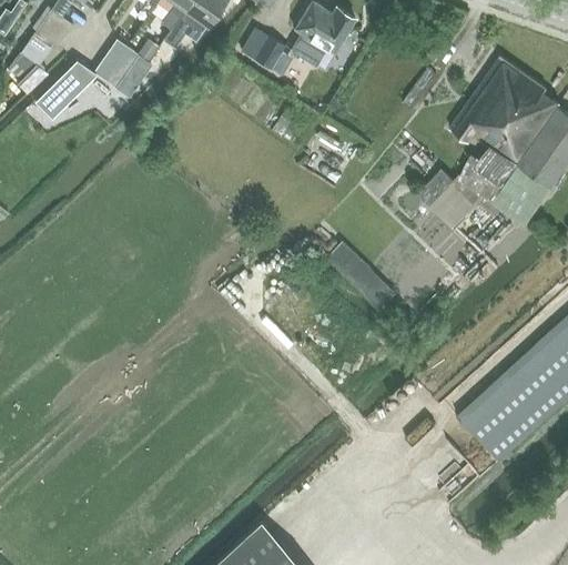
[(58,0),(50,11),(60,18),(71,0),(58,0)]
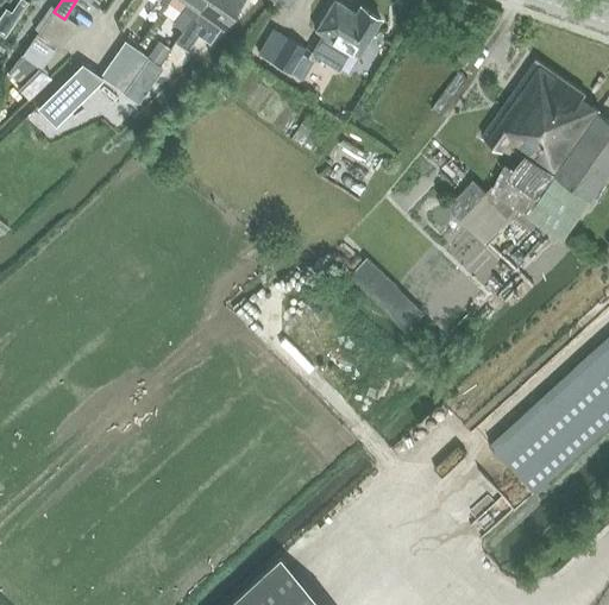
[(171,0),(146,0),(154,4),(149,10),(159,18),(171,0)]
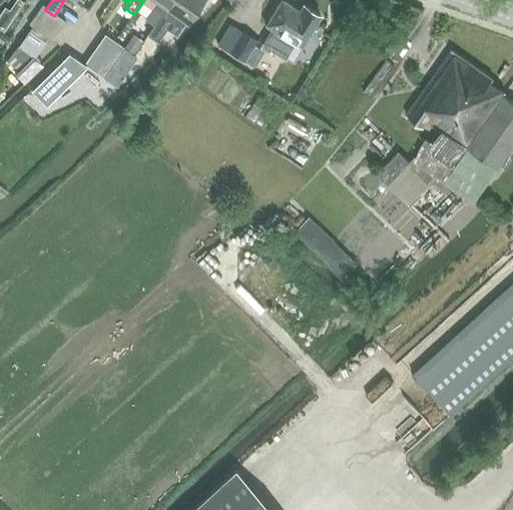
[(174,0),(149,0),(157,5),(145,23),(155,29),(174,0)]
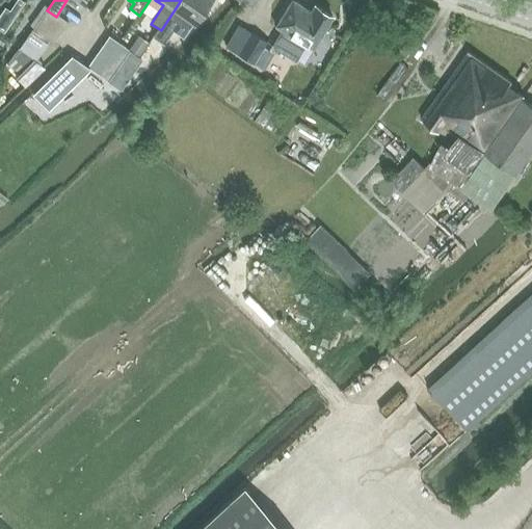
[(181,0),(161,30),(153,43),(163,49),(173,36),(182,43),(208,7),(211,7),(215,0),(181,0)]
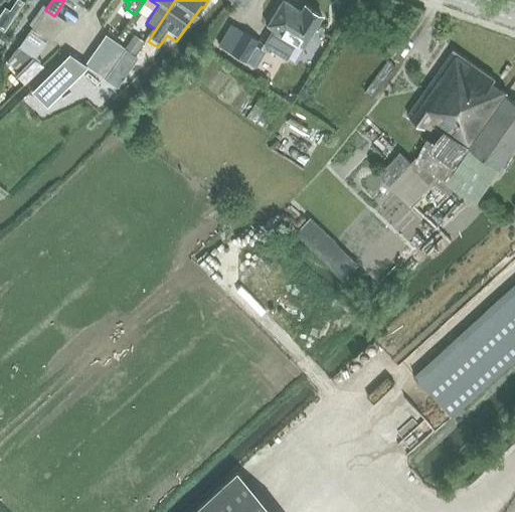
[(321,19),(301,6),(298,11),(282,2),(265,28),(271,32),(262,48),(286,62),(296,46),(302,50),(321,19)]
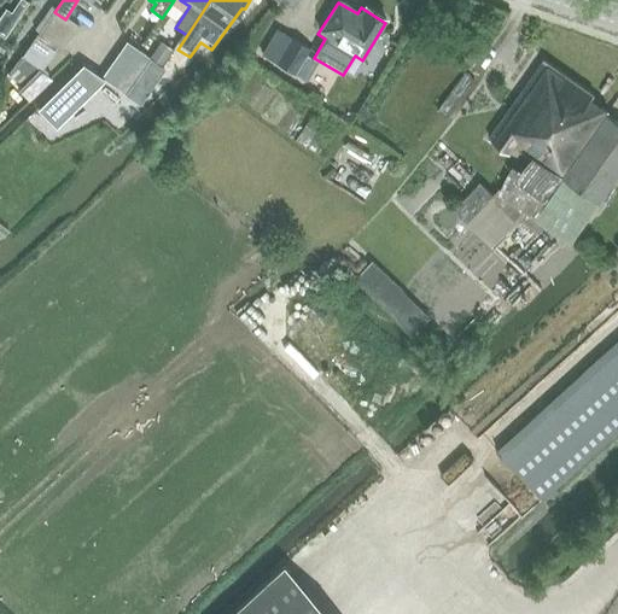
[(79,29),(65,19),(54,12),(46,24),(70,40),(79,29)]
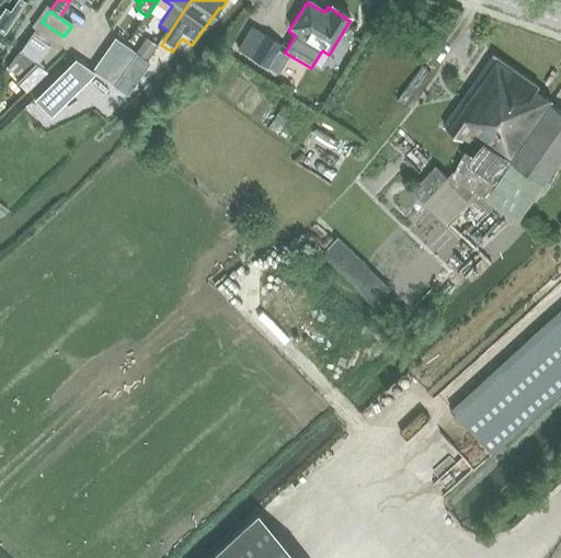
[(42,22),(35,33),(53,45),(56,47),(64,36),(42,22)]
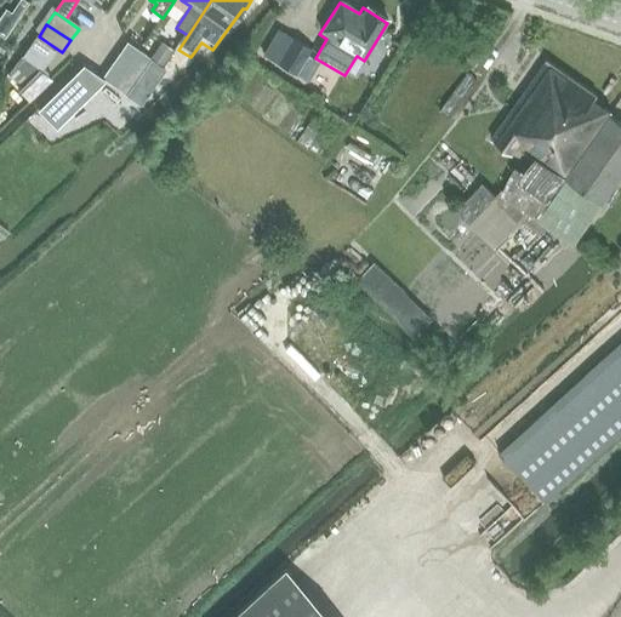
[(620,73),(567,35),(511,114),(491,142),(514,159),(523,146),(567,178),(586,149),(620,100),(620,73)]
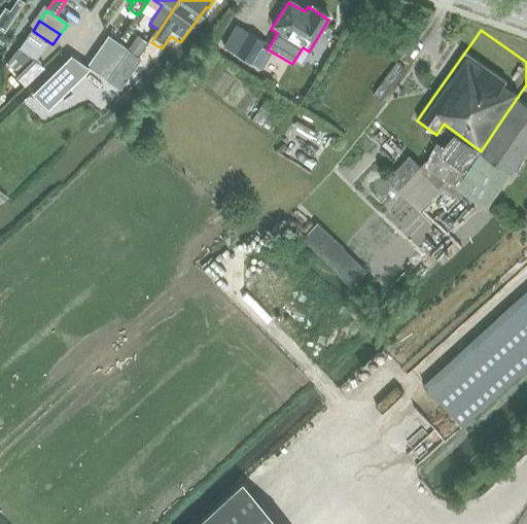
[(239,50),(237,56),(251,66),(264,44),(249,35),(239,50)]
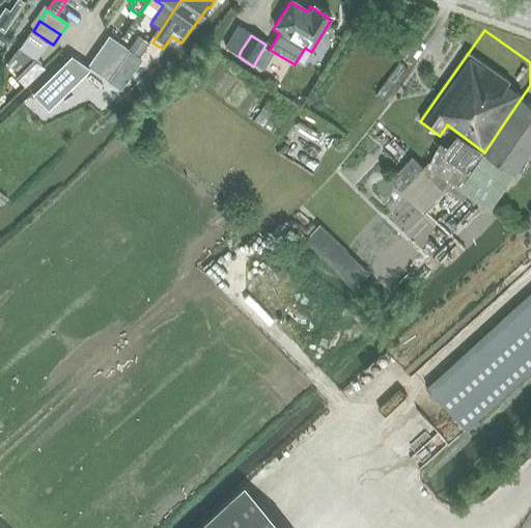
[(101,49),(105,51),(121,63),(129,53),(108,38),(101,49)]
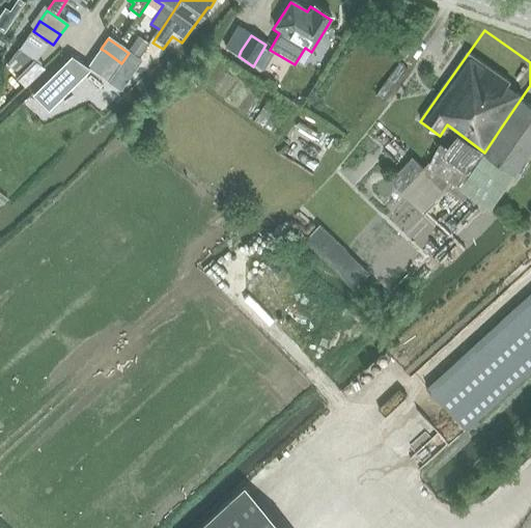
[(17,47),(6,64),(19,73),(29,54),(17,47)]
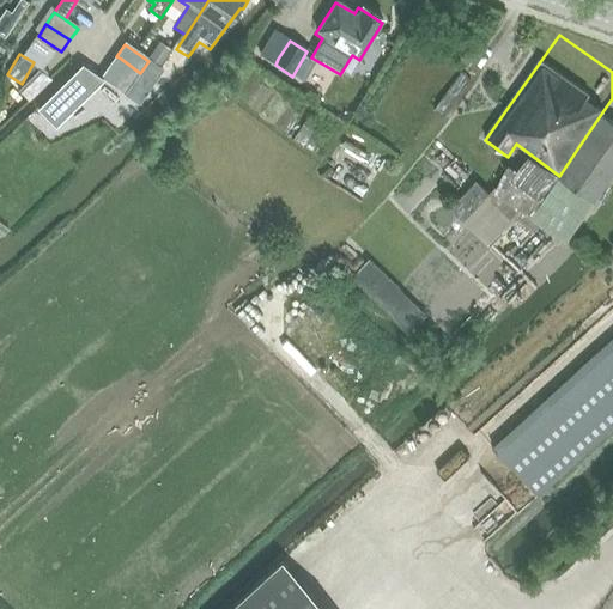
[(140,73),(121,59),(116,56),(108,67),(132,85),(140,73)]
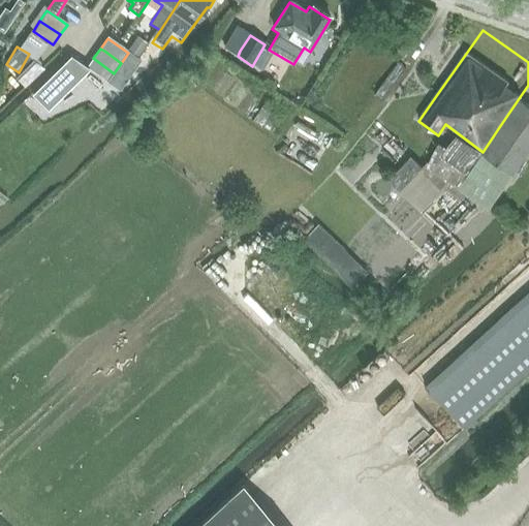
[(142,62),(129,53),(106,84),(120,92),(142,62)]
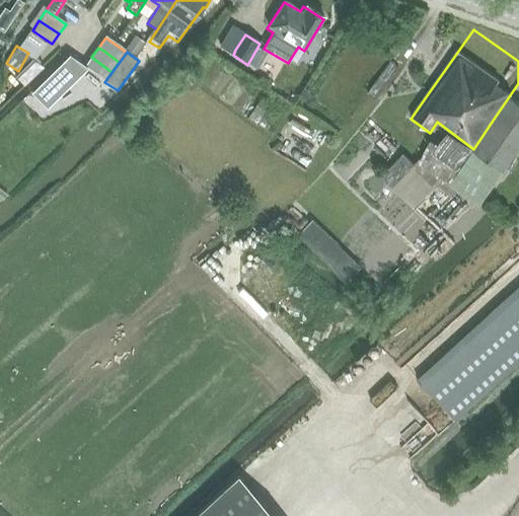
[(66,54),(61,65),(76,72),(81,61),(66,54)]
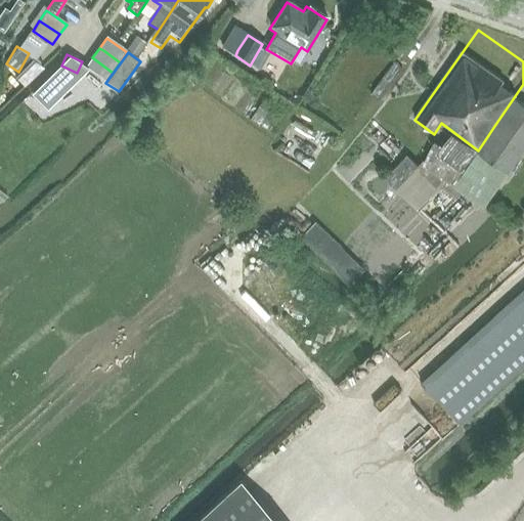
[(113,73),(92,57),(85,68),(105,83),(113,73)]
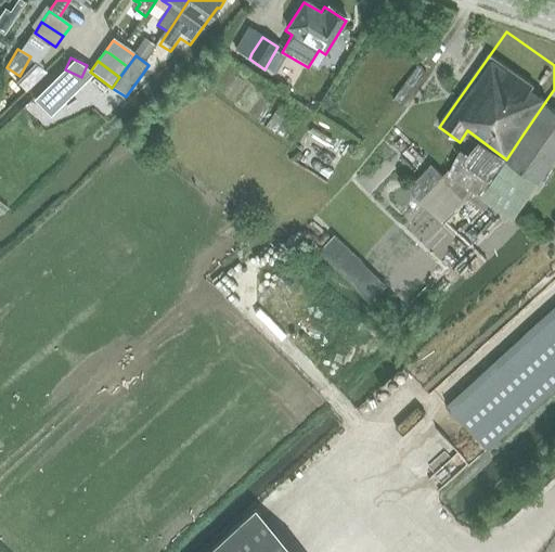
[(35,63),(16,79),(25,90),(43,74),(35,63)]
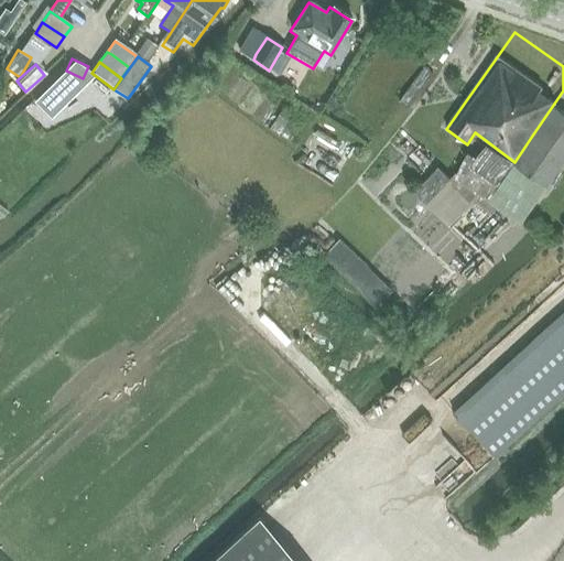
[(247,105),(256,89),(237,78),(227,94),(247,105)]
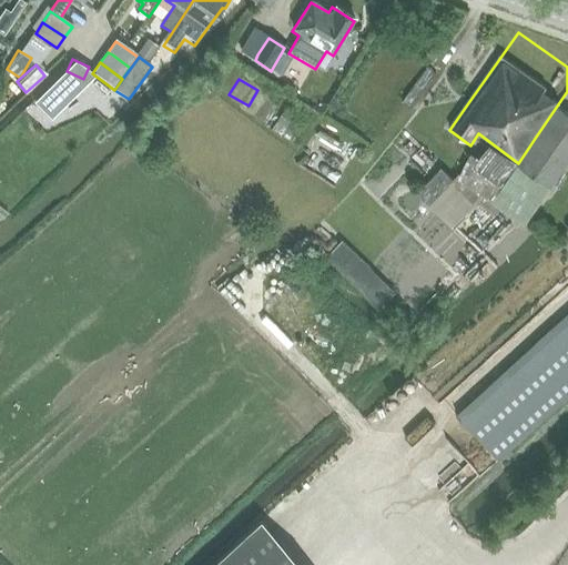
[(567,115),(558,109),(519,164),(493,149),(484,162),(476,158),(459,181),(493,203),(492,204),(495,207),(493,209),(487,203),(483,208),(478,203),(476,205),(478,208),(457,231),(473,245),(503,212),(525,228),(567,164),(567,115)]
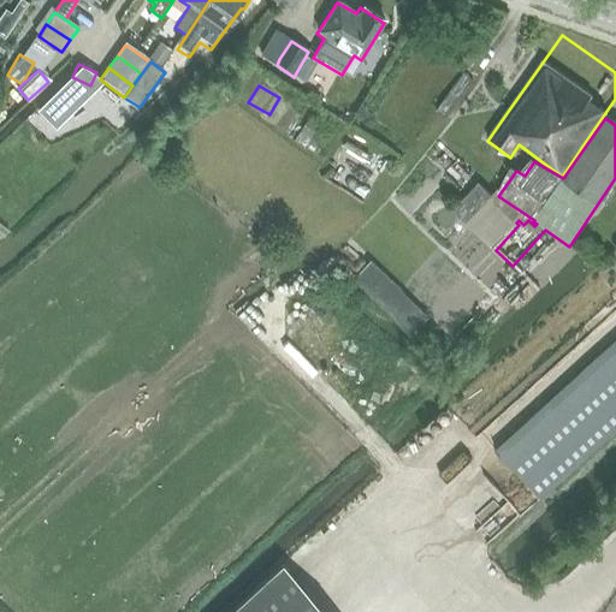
[(307,122),(292,140),(302,147),(315,129),(307,122)]
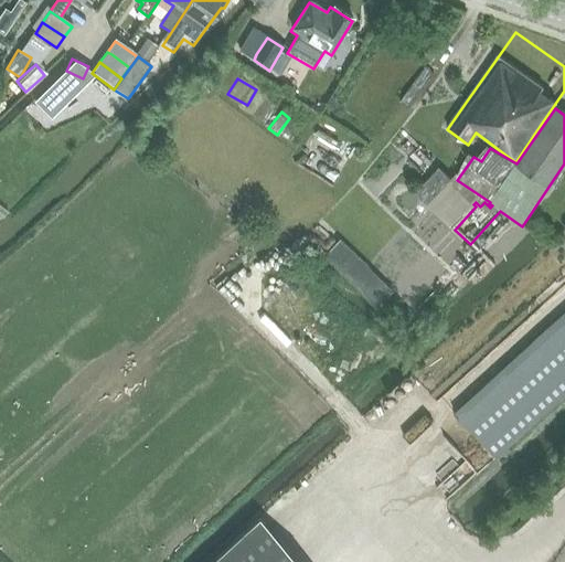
[(564,396),(564,326),(459,422),(494,460),(564,396)]
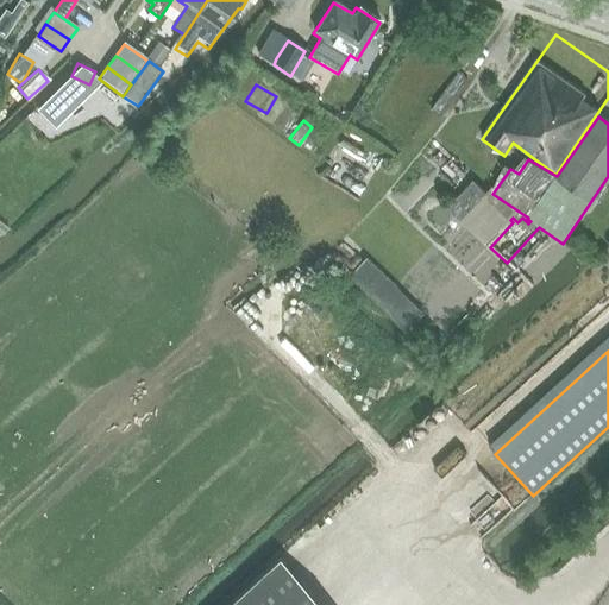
[(458,517),(485,491),(475,480),(449,505),(458,517)]
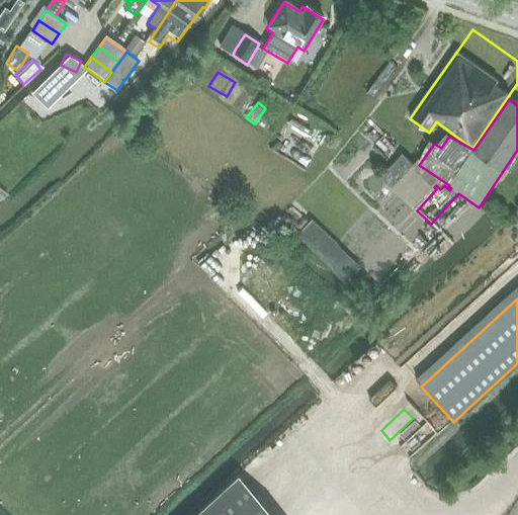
[(271,514),(238,478),(196,514),(271,514)]
